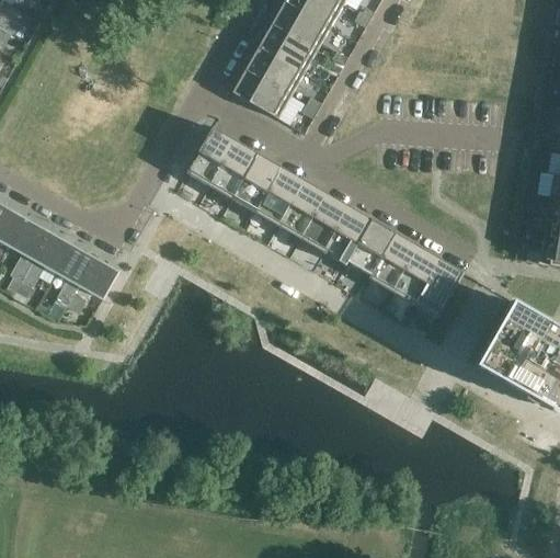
[(0,1),(1,0),(0,0),(0,26),(10,32),(15,23),(4,13),(0,11),(0,1)]
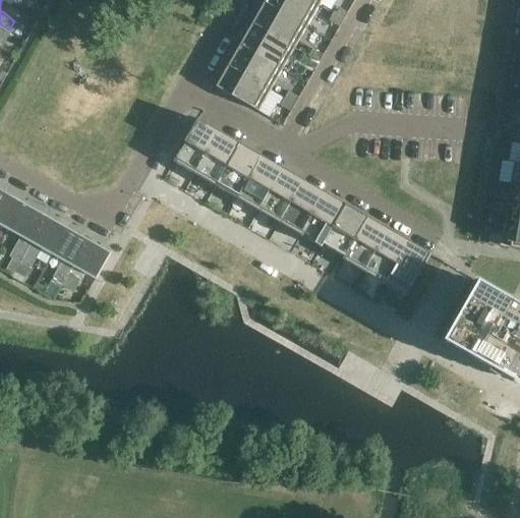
[(264,0),(251,21),(294,46),(306,24),(264,0)]
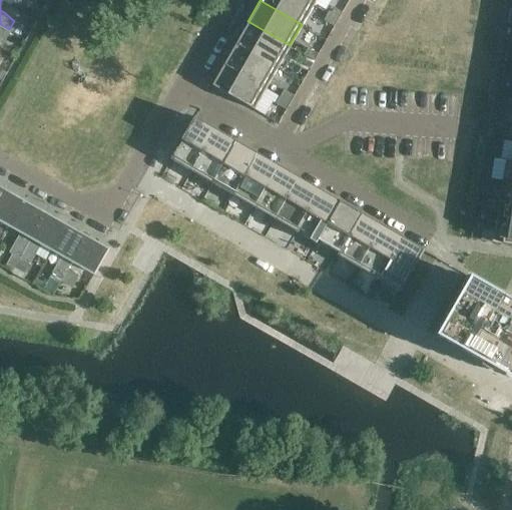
[(260,0),(302,24),(314,3),(309,0),(260,0)]
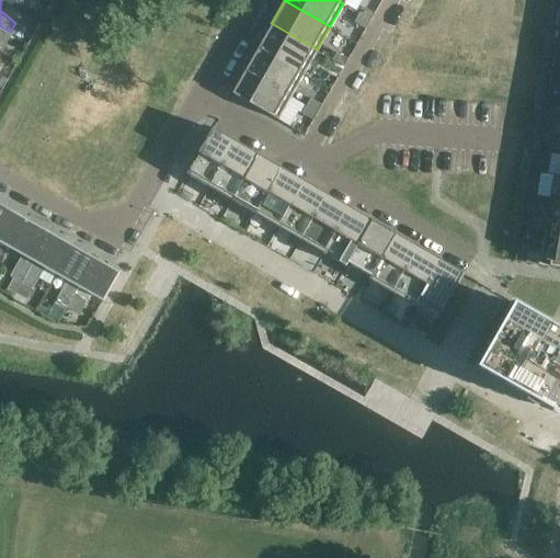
[(362,4),(357,12),(369,19),(374,11),(362,4)]
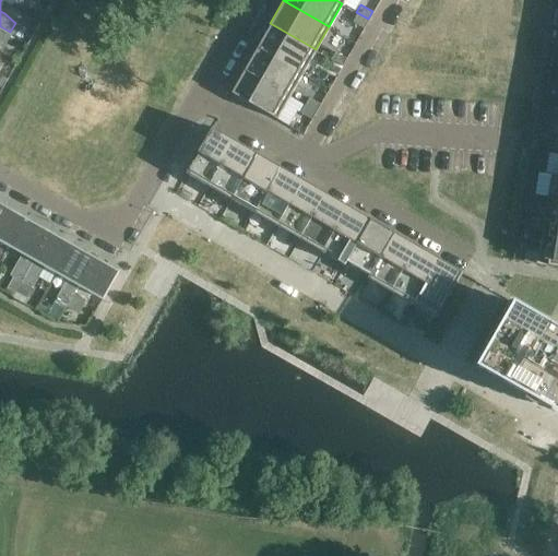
[(356,12),(352,20),(364,26),(368,19),(356,12)]
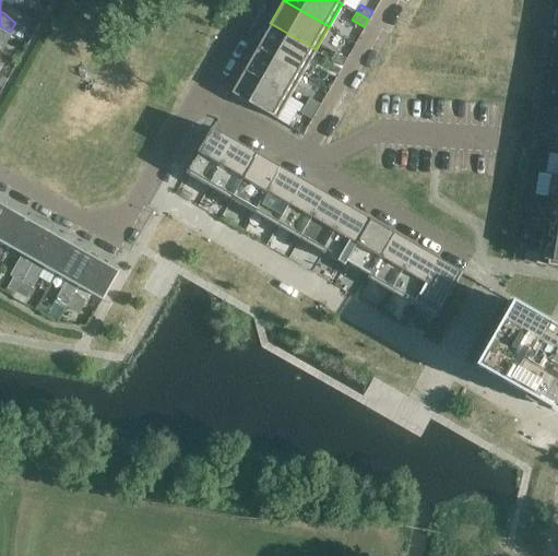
[(557,51),(557,15),(553,14),(551,22),(554,22),(548,50),(557,51)]
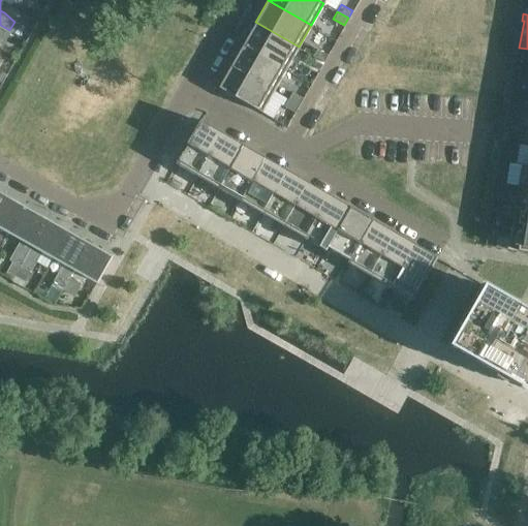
[(255,22),(243,43),(286,67),(299,47),(255,22)]
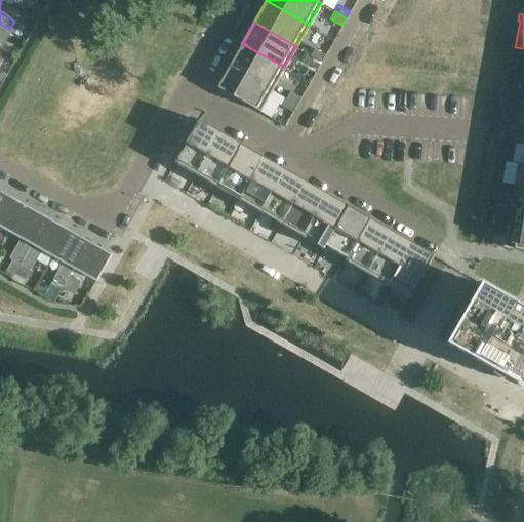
[(0,36),(5,38),(9,30),(0,25),(0,36)]
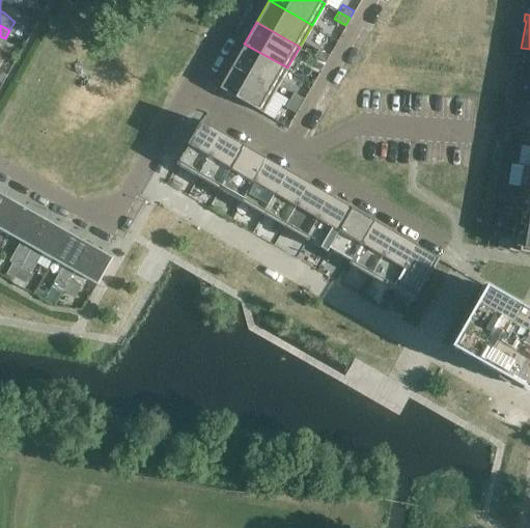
[(244,44),(231,64),(275,89),(287,67),(244,44)]
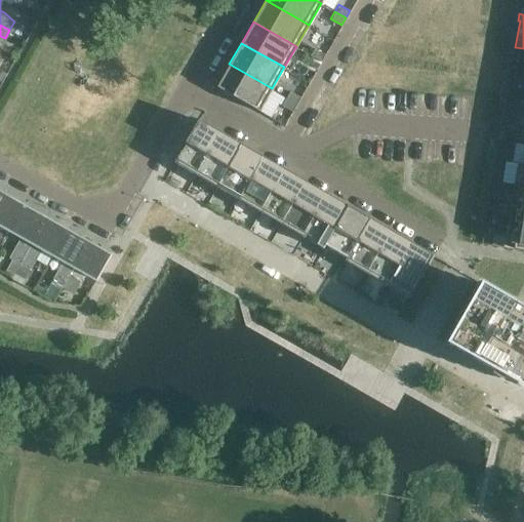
[(315,46),(311,53),(321,59),(325,52),(315,46)]
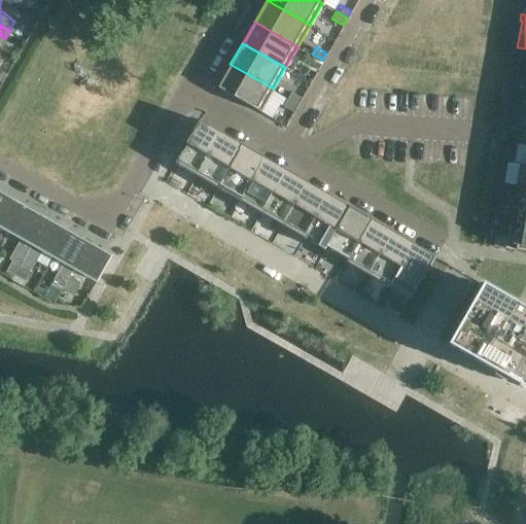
[(509,92),(525,95),(525,93),(525,60),(515,59),(511,86),(510,85),(509,92)]
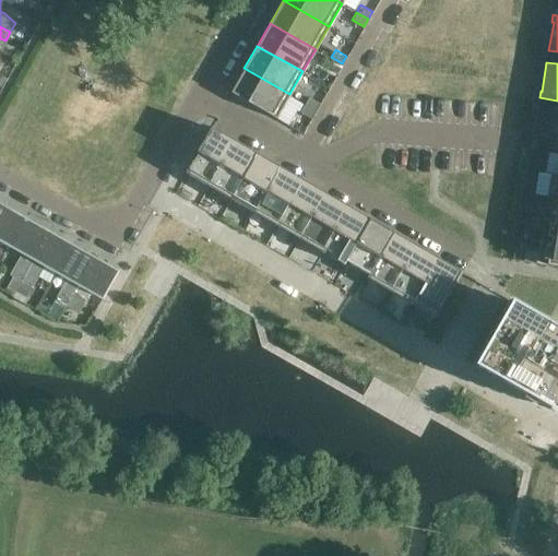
[(244,68),(230,91),(232,92),(276,117),(289,94),(244,68)]
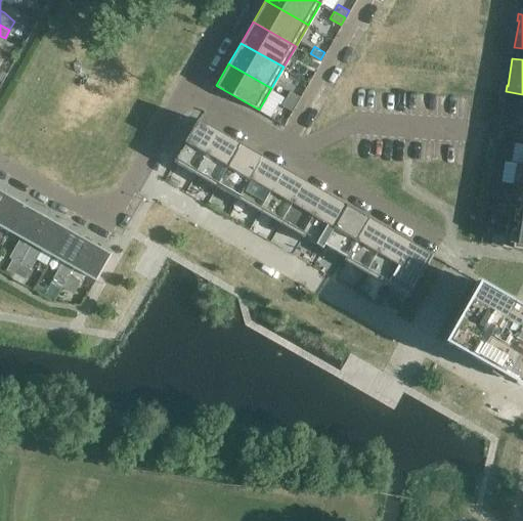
[(290,89),(286,96),(296,102),(300,95),(290,89)]
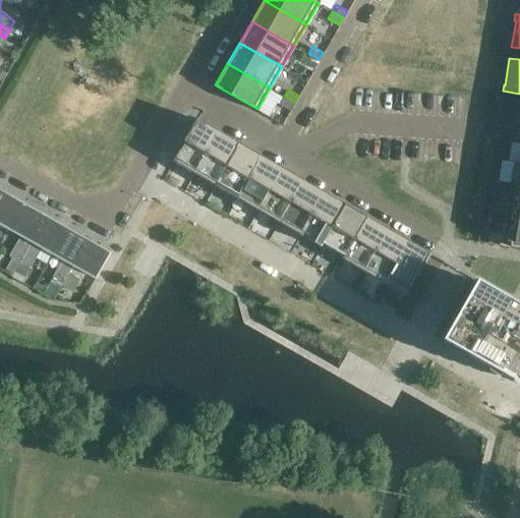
[(284,96),(280,103),(290,109),(294,102),(284,96)]
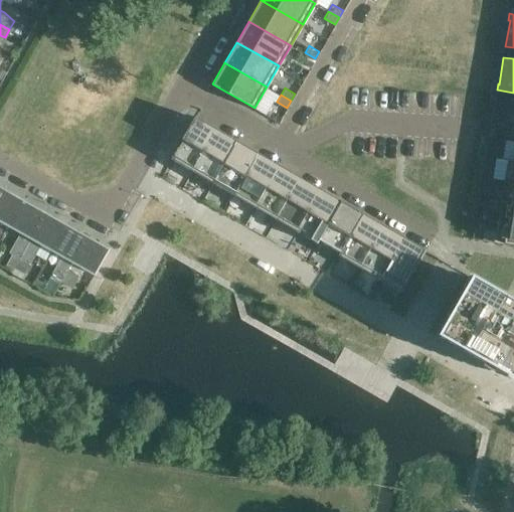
[(173,154),(171,158),(191,170),(216,128),(195,116),(173,154)]
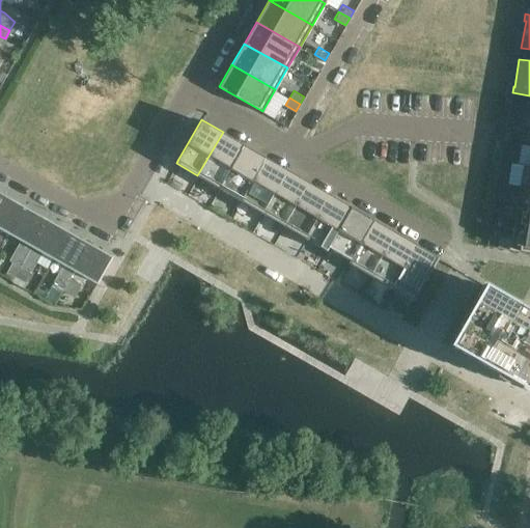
[(223,132),(197,175),(219,188),(221,184),(244,144),(223,132)]
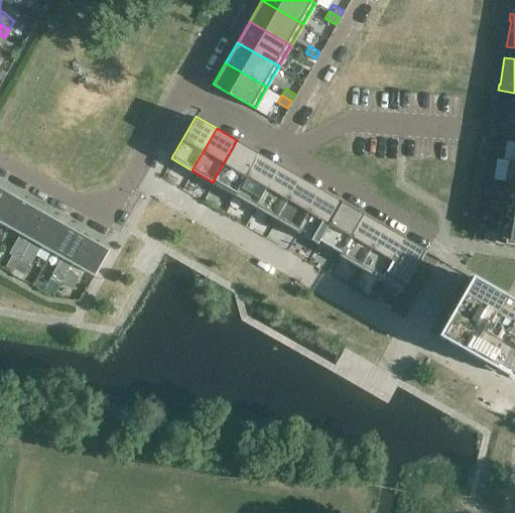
[(213,182),(234,195),(236,191),(258,152),(237,140),(215,178),(213,182)]
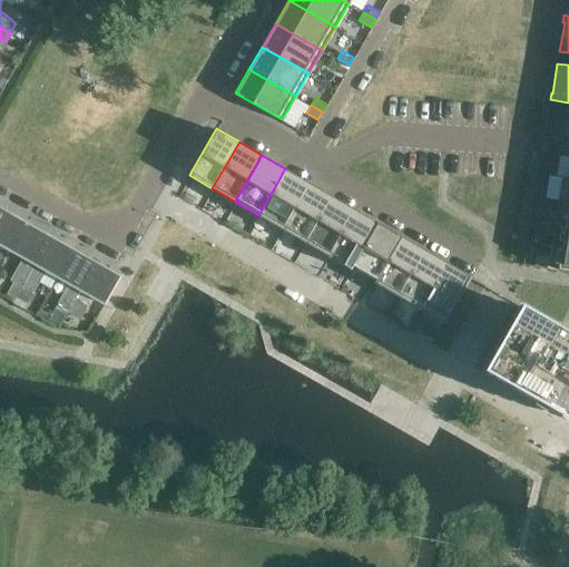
[(261,212),(258,215),(282,228),(308,182),(285,168),(261,212)]
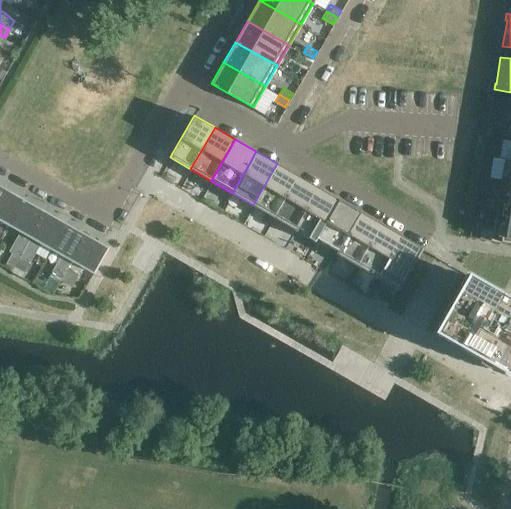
[(510,159),(504,158),(500,178),(510,179),(510,159)]
